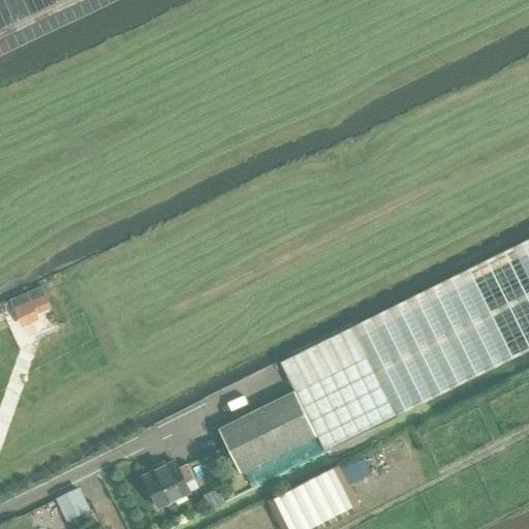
[(294,391),(219,429),(241,473),(316,436),(323,452),(528,349),(528,240),(280,364),(294,391)]
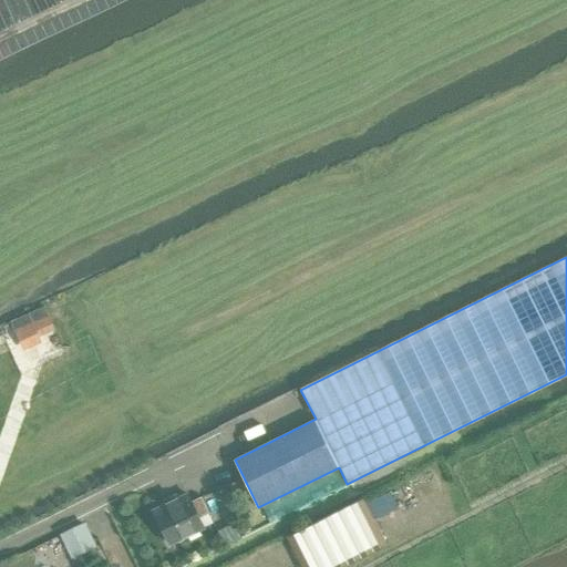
[(40,342),(38,336),(54,328),(44,307),(43,307),(10,322),(23,350),(40,342)]
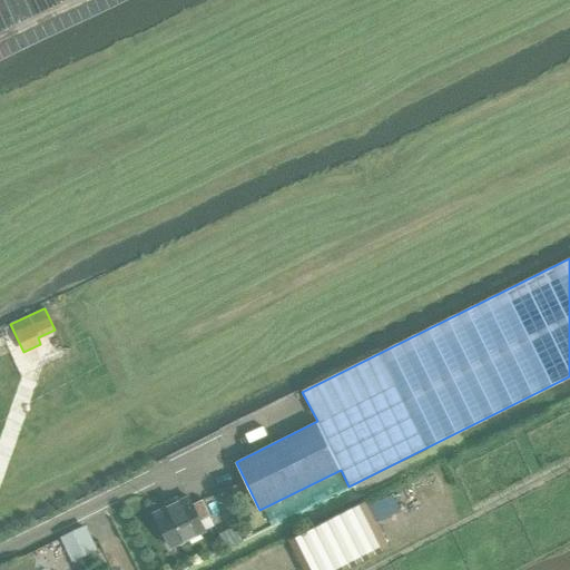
[(188,497),(154,513),(170,548),(205,531),(205,530),(215,526),(210,517),(203,500),(193,505),(188,497)]
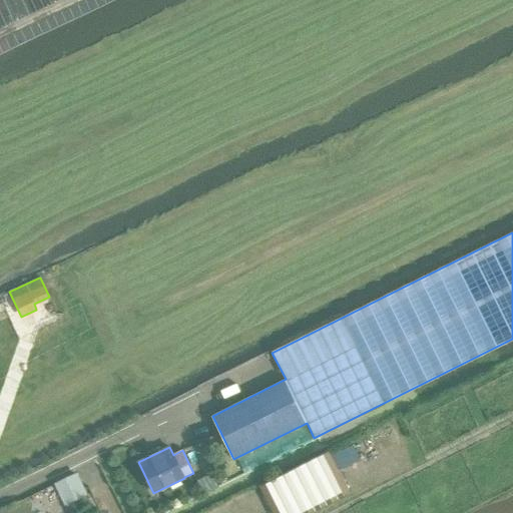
[(329,451),(259,486),(272,512),(312,512),(351,493),(329,451)]
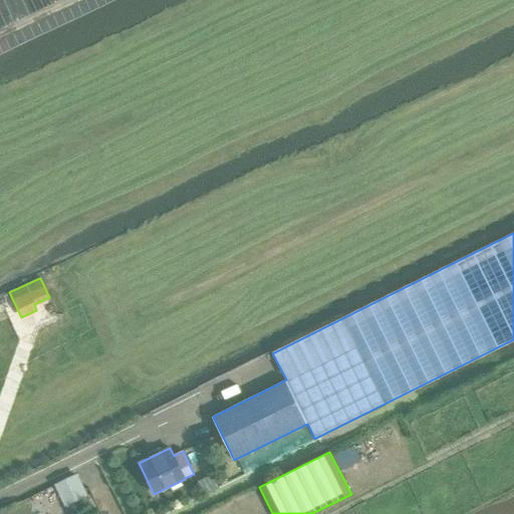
[(248,465),(242,467),(245,474),(251,472),(248,465)]
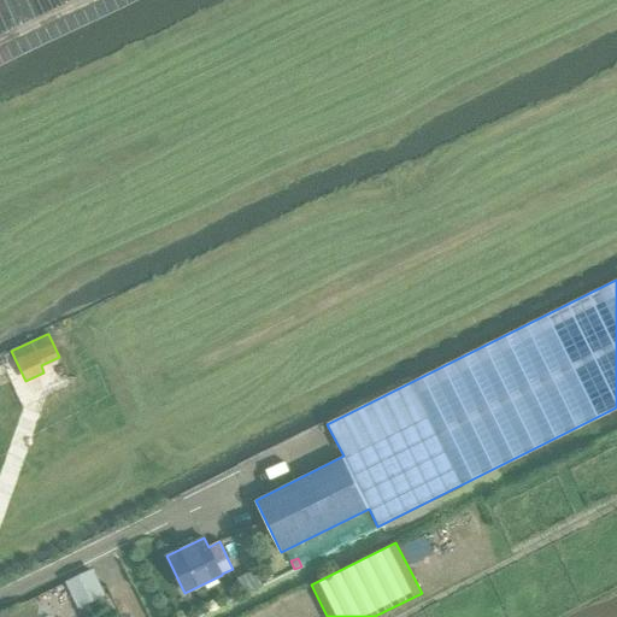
[(92,569),(65,582),(78,609),(106,595),(92,569)]
